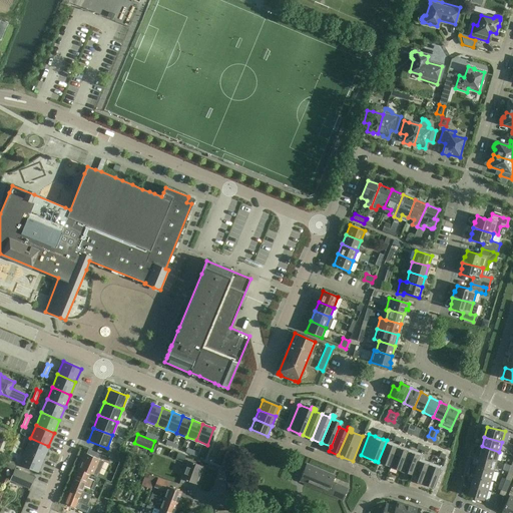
[(30,438),(25,451),(43,459),(48,446),(30,438)]
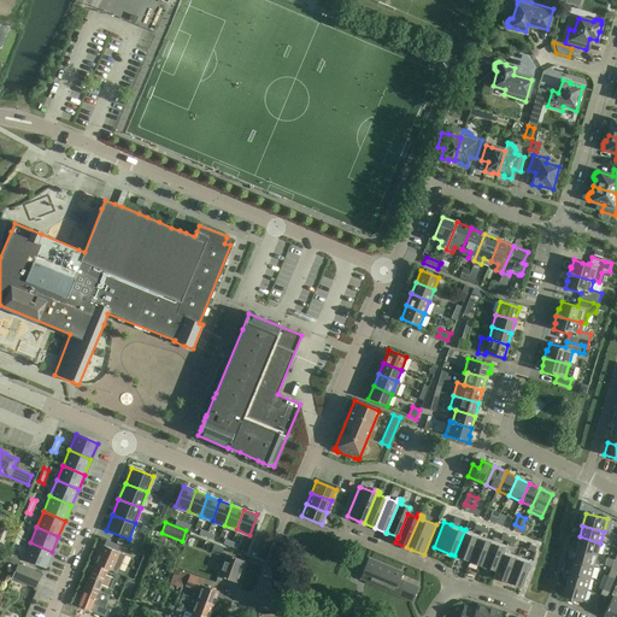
[(18,529),(13,542),(18,545),(23,532),(18,529)]
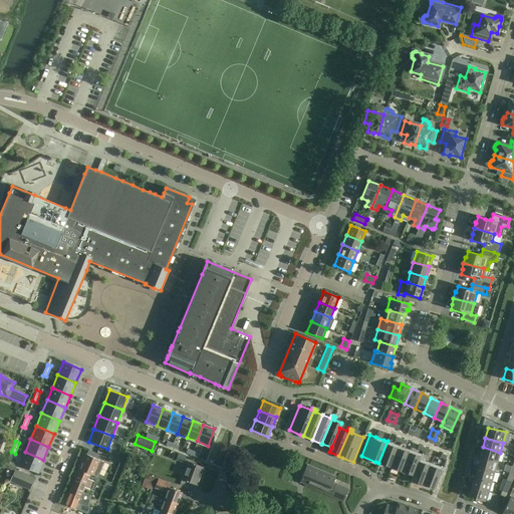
[(388,441),(378,463),(390,467),(391,468),(399,446),(398,445),(388,441)]
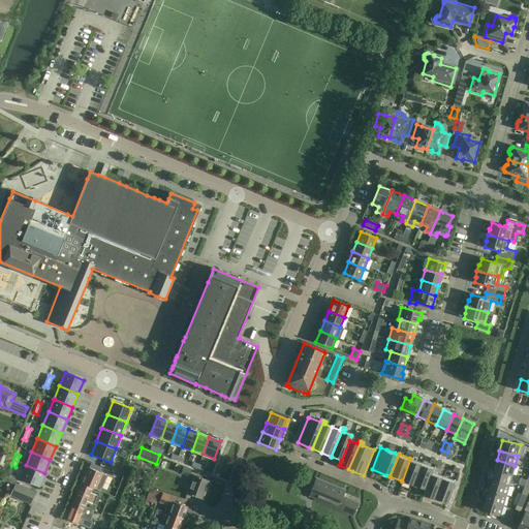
[(410,459),(402,481),(413,486),(422,463),(410,459)]
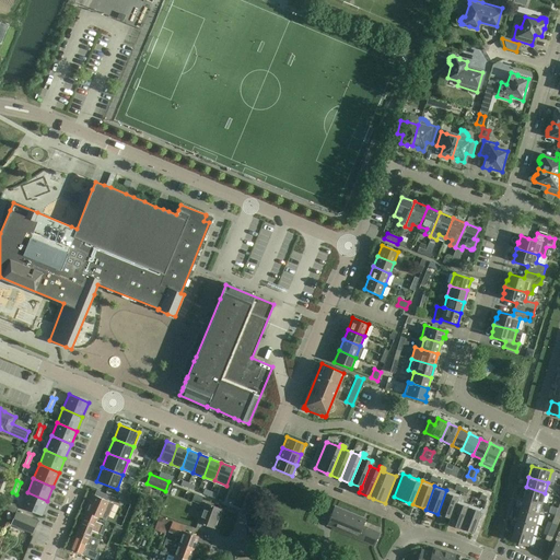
[(541,504),(545,493),(526,487),(523,498),(541,504)]
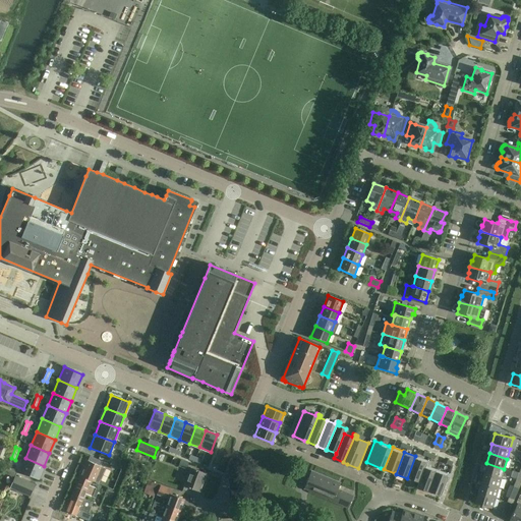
[(82,466),(79,475),(92,480),(95,481),(98,483),(104,469),(101,468),(99,467),(102,461),(90,456),(87,462),(85,461),(83,466),(82,466)]
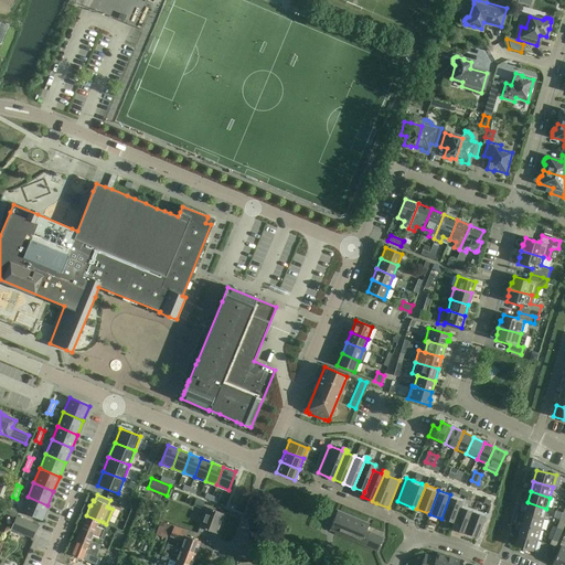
[(450,494),(441,519),(443,519),(454,523),(462,499),(452,494),(450,494)]
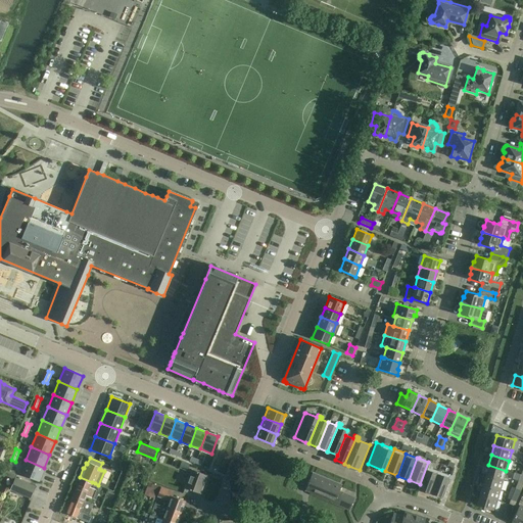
[(26,460),(20,473),(39,481),(44,468),(26,460)]
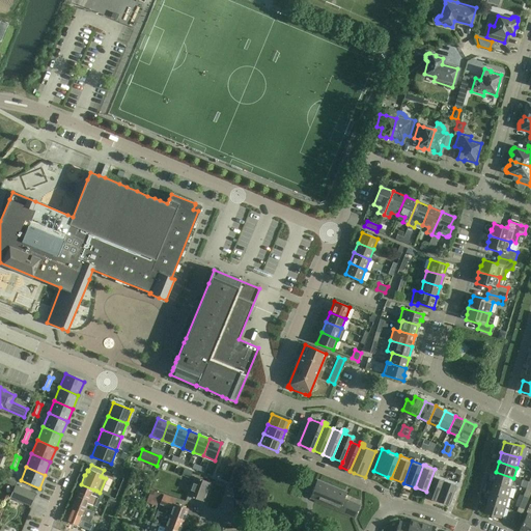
[(183,471),(182,475),(189,478),(192,472),(184,469),(183,471)]
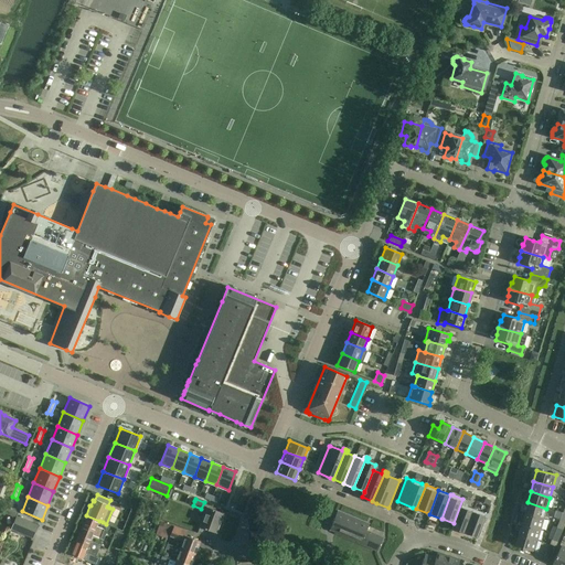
[(454,523),(451,528),(464,533),(473,509),(465,505),(466,500),(462,499),(454,523)]
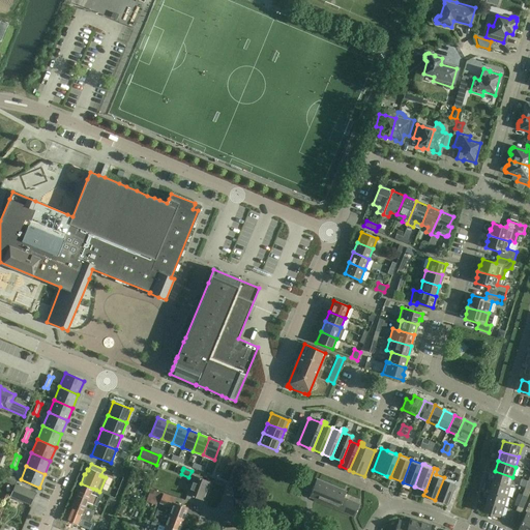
[(509,488),(512,477),(495,471),(492,481),(509,488)]
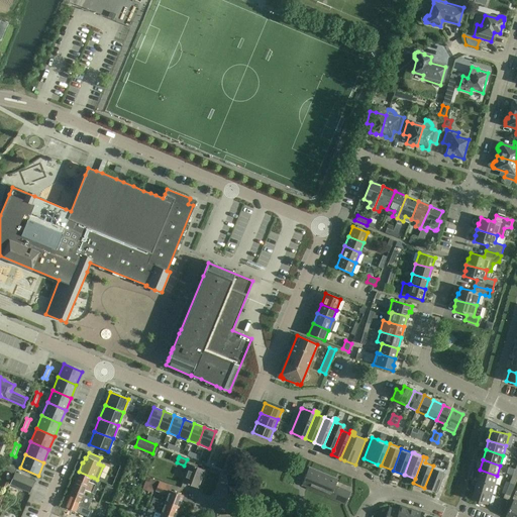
[(197,488),(204,470),(189,463),(182,482),(197,488)]
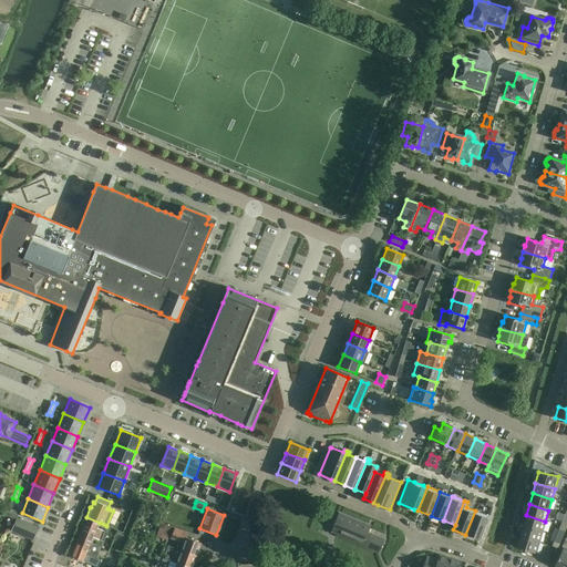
[(475,511),(465,535),(468,536),(478,539),(487,518),(488,519),(490,517),(490,516),(488,516),(477,512),(475,511)]
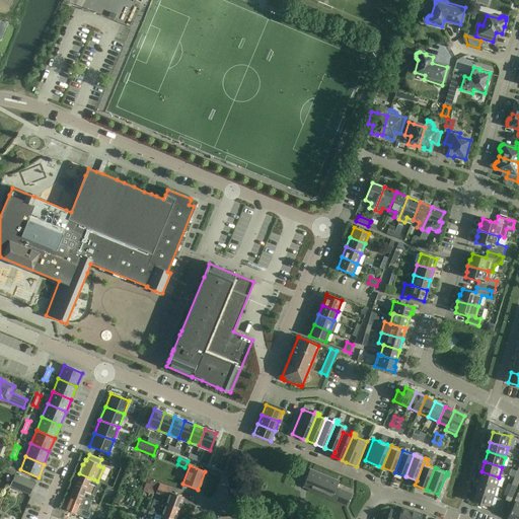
[(331,500),(336,489),(339,483),(339,482),(309,469),(302,487),(307,489),(306,490),(331,500)]
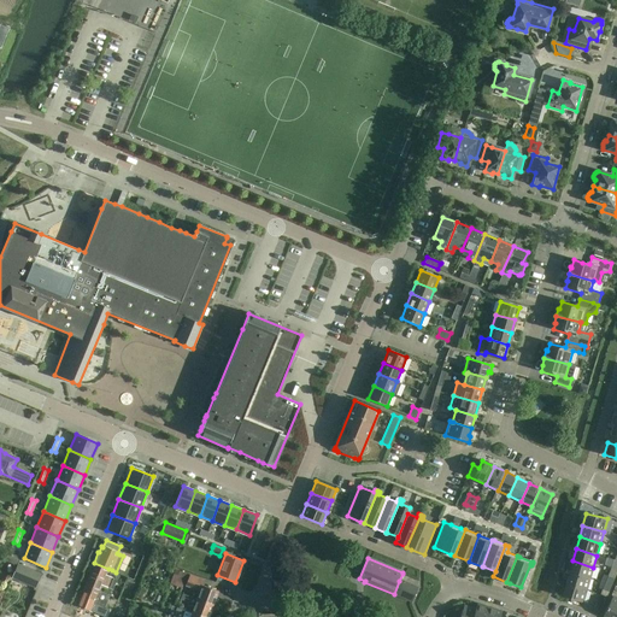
[(591,579),(593,568),(573,560),(569,573),(591,579)]
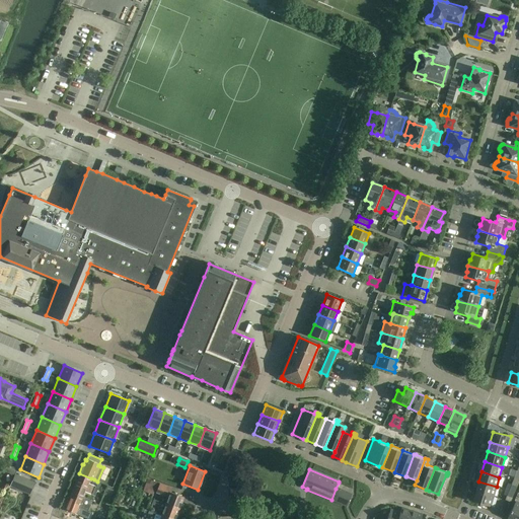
[(79,473),(75,483),(87,488),(93,491),(96,492),(98,488),(95,486),(89,484),(91,478),(79,473)]
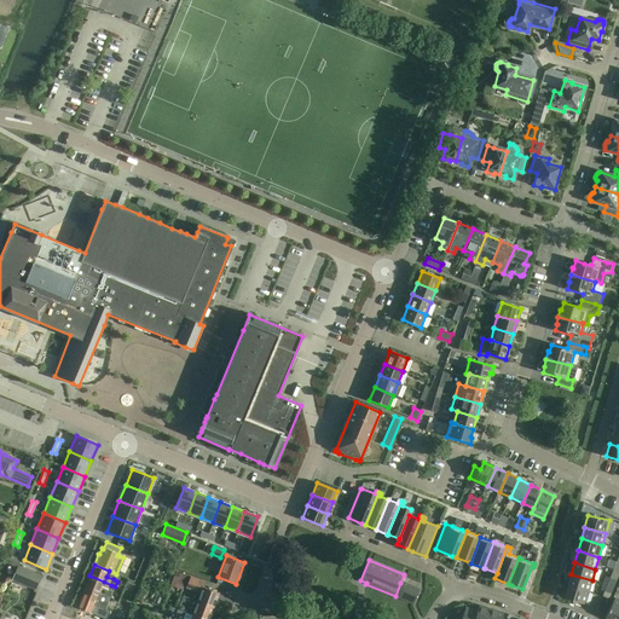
[(17,566),(11,579),(23,585),(29,571),(17,566)]
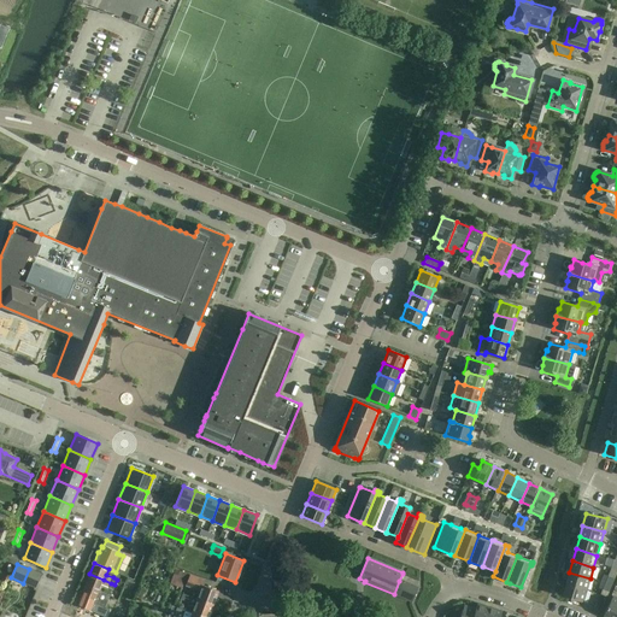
[(29,569),(23,583),(35,588),(41,574),(29,569)]
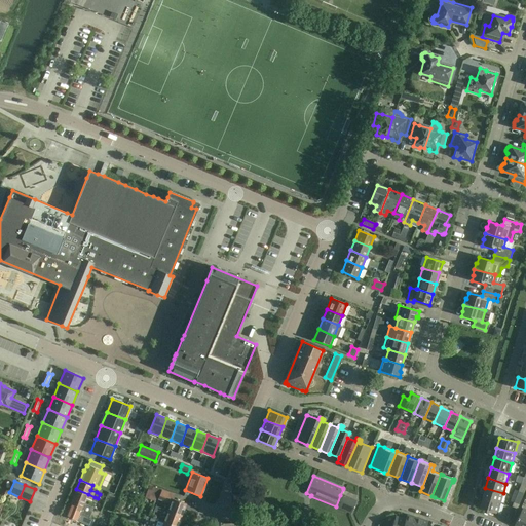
[(149,485),(146,494),(156,497),(159,489),(149,485)]
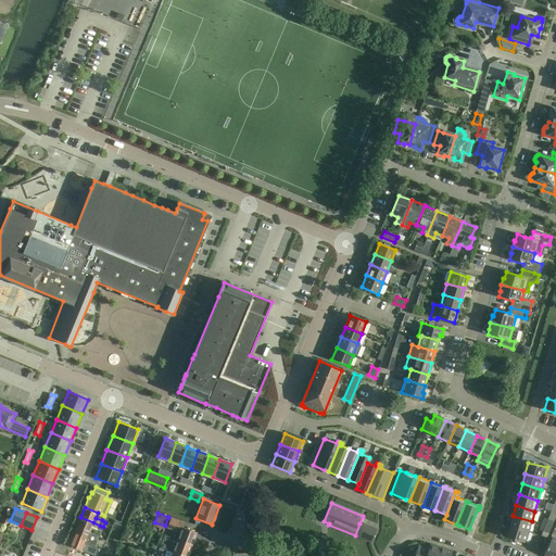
[(529,532),(532,521),(513,516),(509,527),(529,532)]
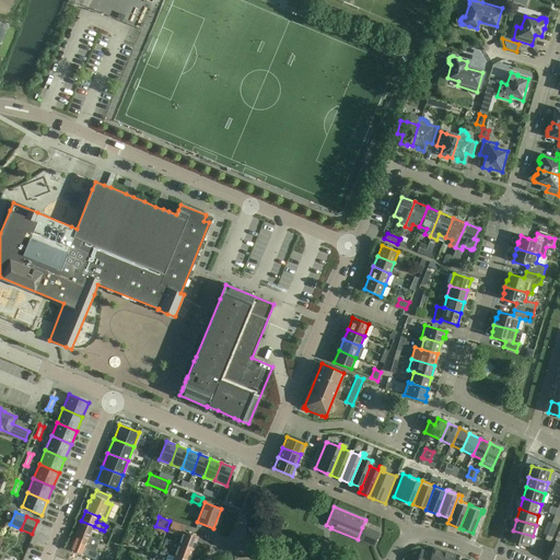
[(81,521),(78,531),(85,534),(88,535),(90,536),(91,536),(92,531),(98,534),(102,535),(104,531),(101,529),(94,526),(81,521)]
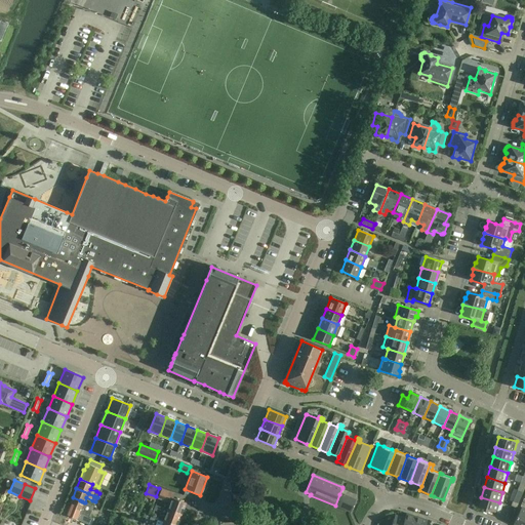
[(513,488),(511,494),(520,498),(522,492),(515,489),(513,488)]
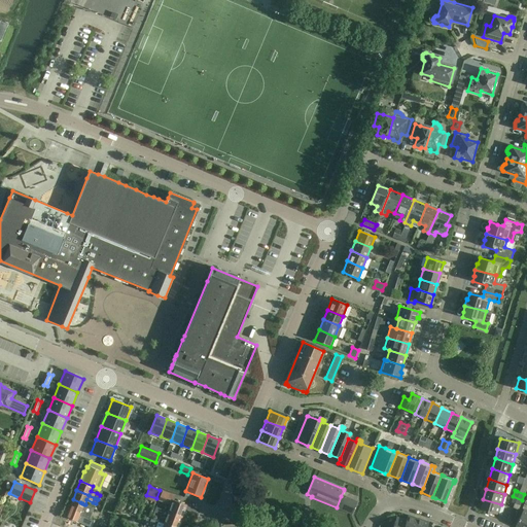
[(168,512),(181,517),(186,504),(173,499),(174,496),(162,491),(159,500),(170,505),(168,512)]
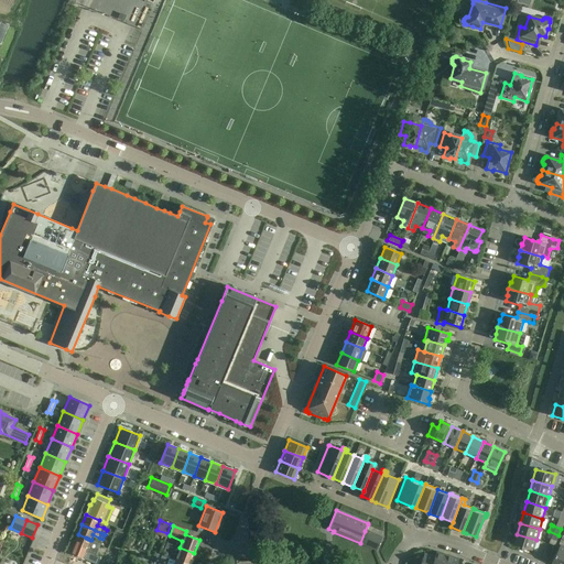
[(365,531),(360,543),(377,551),(382,537),(369,531),(369,532),(365,531)]
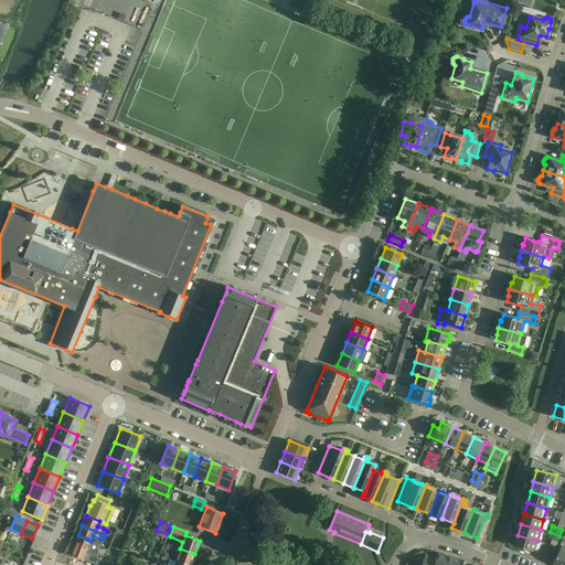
[(550,532),(547,539),(557,542),(557,541),(560,536),(550,532)]
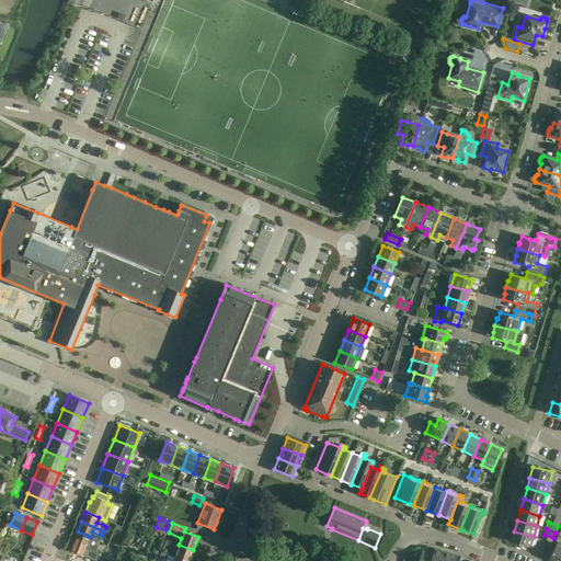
[(73,541),(87,546),(87,548),(88,548),(93,551),(94,551),(95,551),(100,541),(90,537),(88,536),(86,535),(78,531),(73,541)]
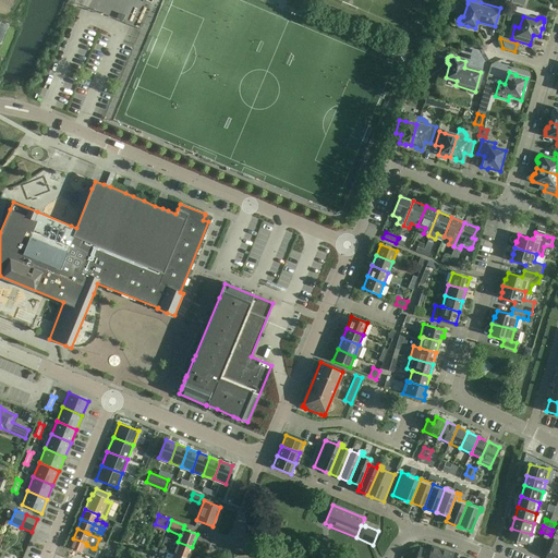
[(528,545),(531,534),(511,529),(508,540),(528,545)]
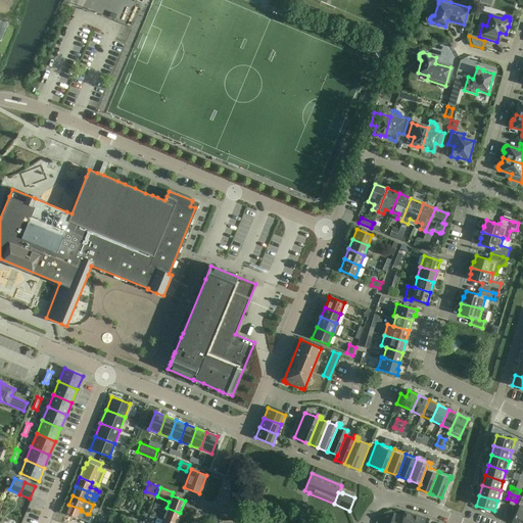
[(167,508),(154,503),(152,508),(164,513),(162,519),(172,522),(176,522),(180,513),(167,508)]
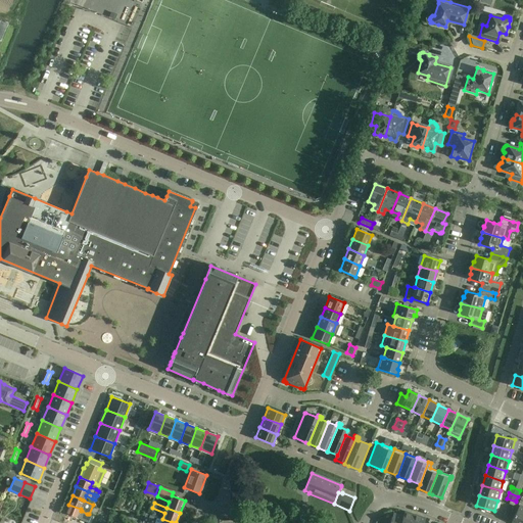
[(68,506),(65,513),(84,521),(87,514),(82,511),(81,511),(81,509),(68,505),(68,506)]
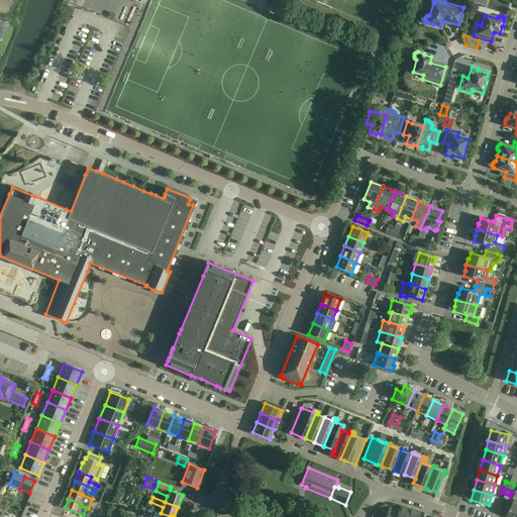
[(508,516),(516,516),(516,515),(516,500),(513,499),(505,515),(508,516)]
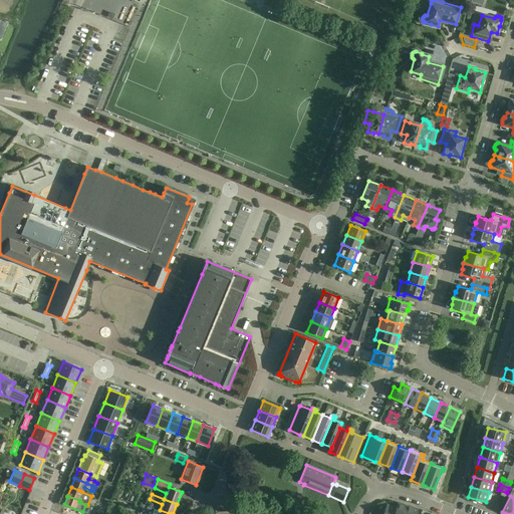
[(405,513),(408,506),(397,503),(396,507),(394,513),(405,513)]
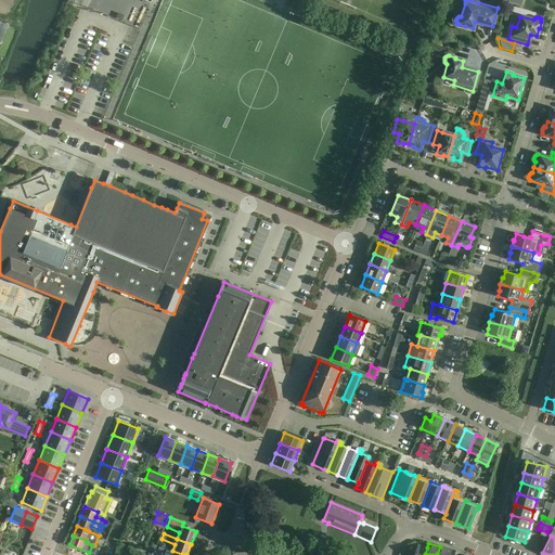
[(425,554),(427,547),(416,544),(413,554),(425,554)]
